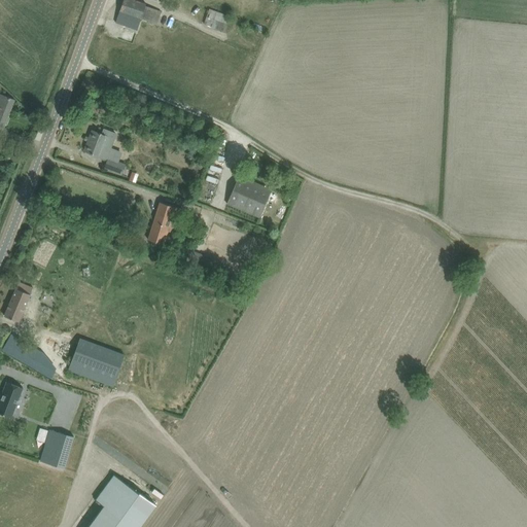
[(123,0),(115,23),(125,26),(137,30),(141,19),(157,24),(162,11),(145,6),(146,4),(135,0),(123,0)]
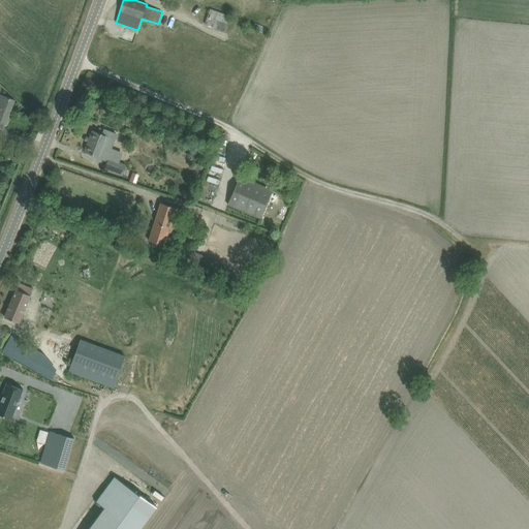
[(204,24),(225,32),(230,17),(209,8),(204,24)]
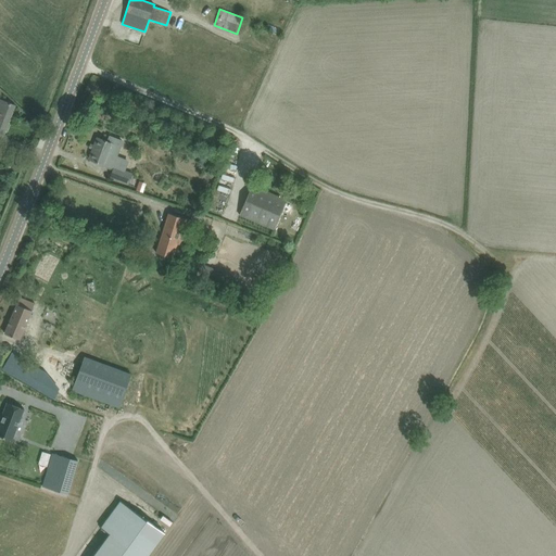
[(0,99),(0,135),(3,136),(15,105),(5,101),(0,99)]
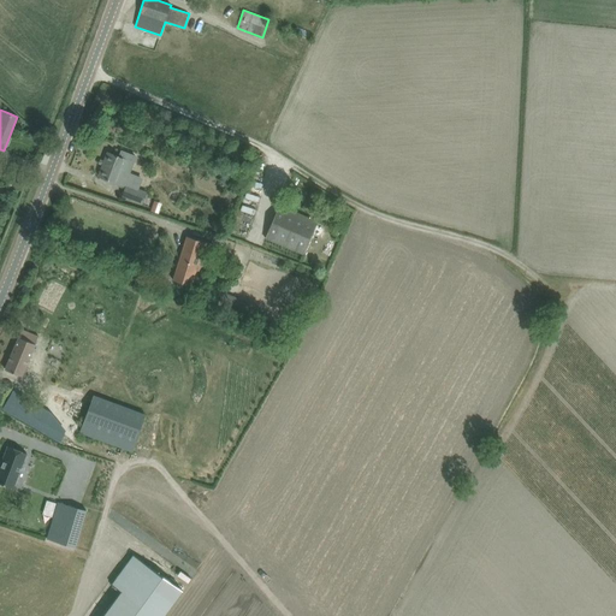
[(122,171),(125,159),(107,153),(98,177),(117,183),(122,185),(123,184),(125,185),(122,195),(143,203),(147,193),(137,189),(146,169),(136,165),(132,175),(122,171)]
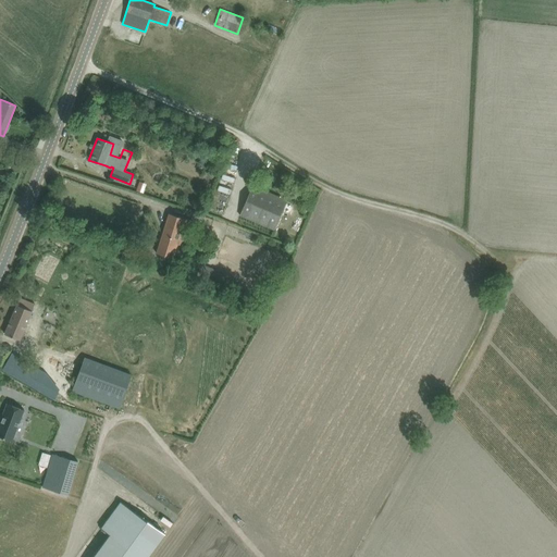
[(233,196),(234,189),(223,186),(221,193),(233,196)]
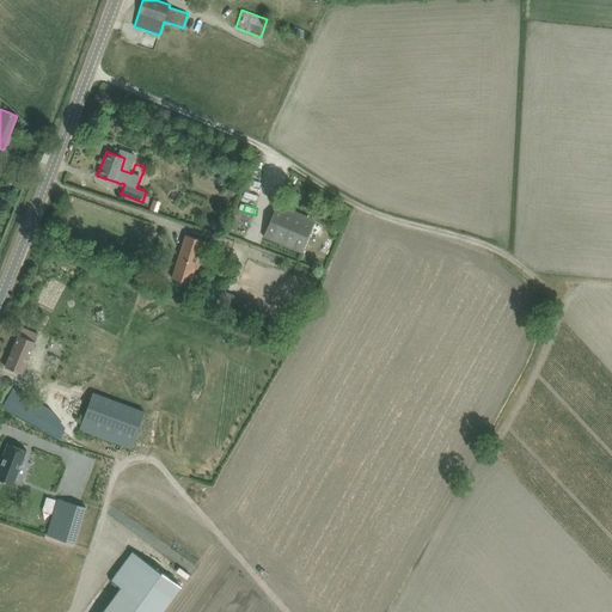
[(301,255),(314,222),(276,207),(263,239),(301,255)]
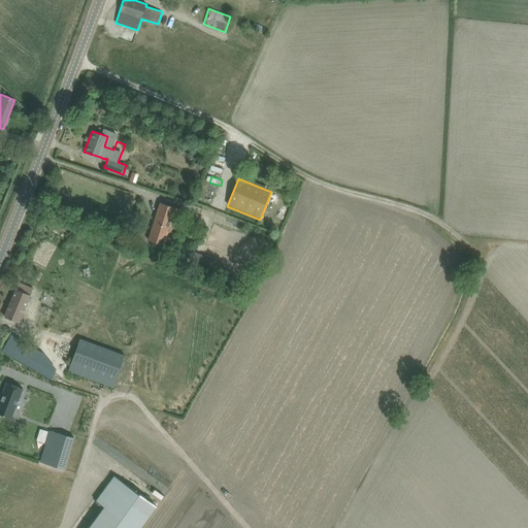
[(147,240),(158,243),(164,245),(168,233),(174,235),(183,209),(170,206),(160,202),(147,240)]
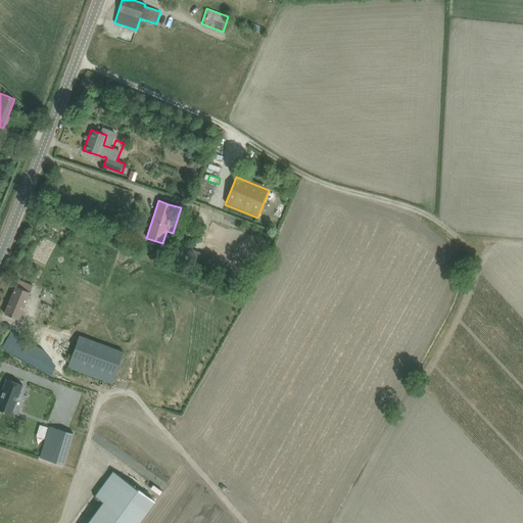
[(229,221),(227,227),(240,230),(241,224),(229,221)]
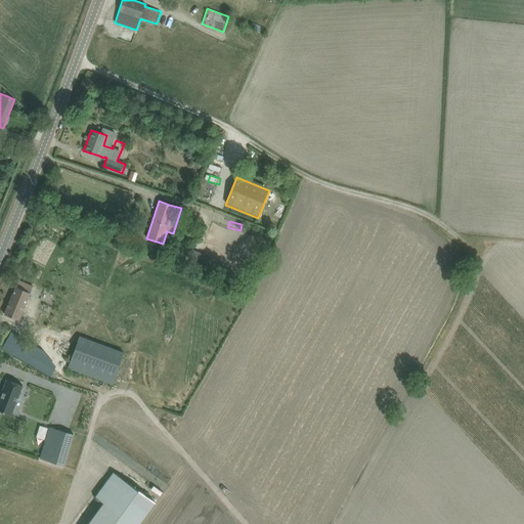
[(39,239),(31,263),(44,267),(52,244),(39,239)]
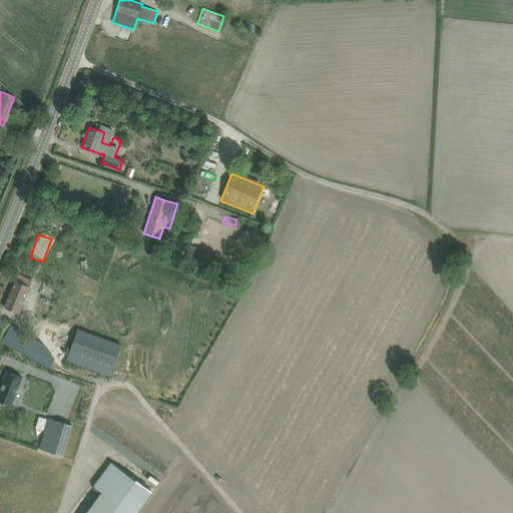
[(176,238),(170,251),(200,264),(205,250),(200,248),(176,238)]
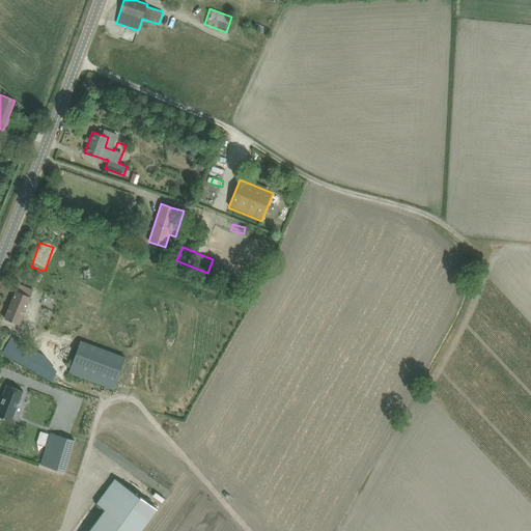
[(32,289),(28,288),(19,284),(4,318),(18,325),(32,289)]
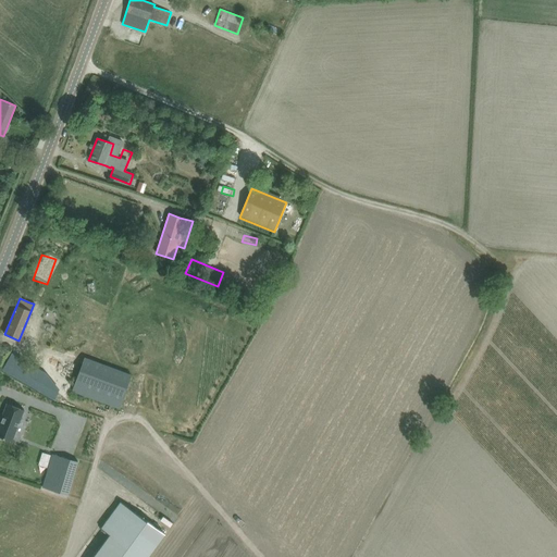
[(1,370),(11,375),(53,399),(59,390),(46,373),(11,353),(1,370)]
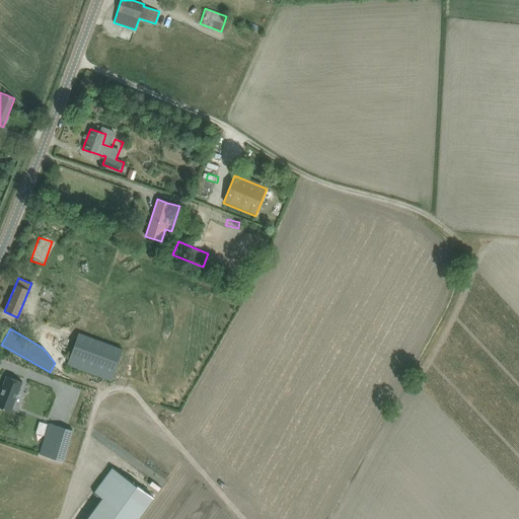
[(67,364),(110,380),(123,349),(79,334),(67,364)]
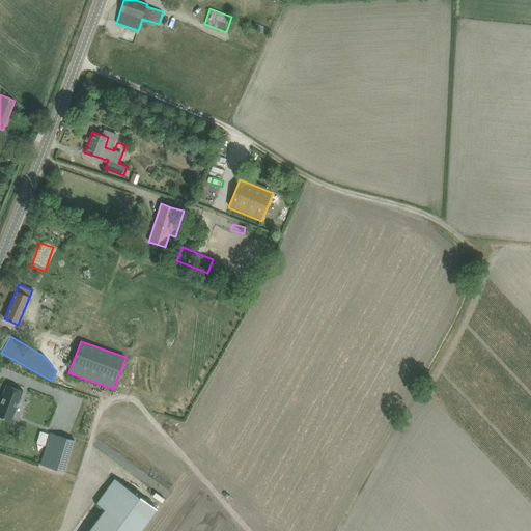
[(2,398),(0,403),(0,416),(11,421),(23,391),(6,385),(1,398),(2,398)]
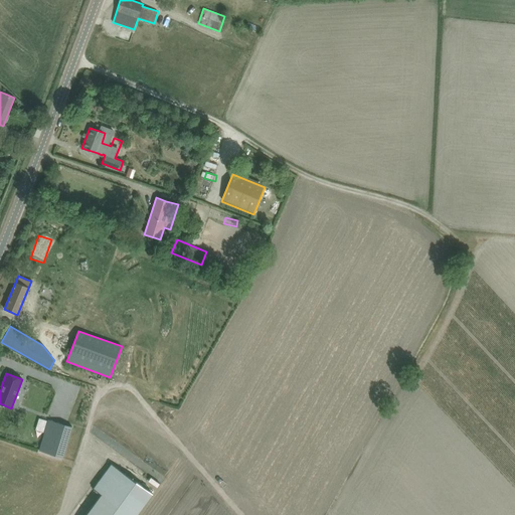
[(39,451),(62,458),(71,426),(48,419),(39,451)]
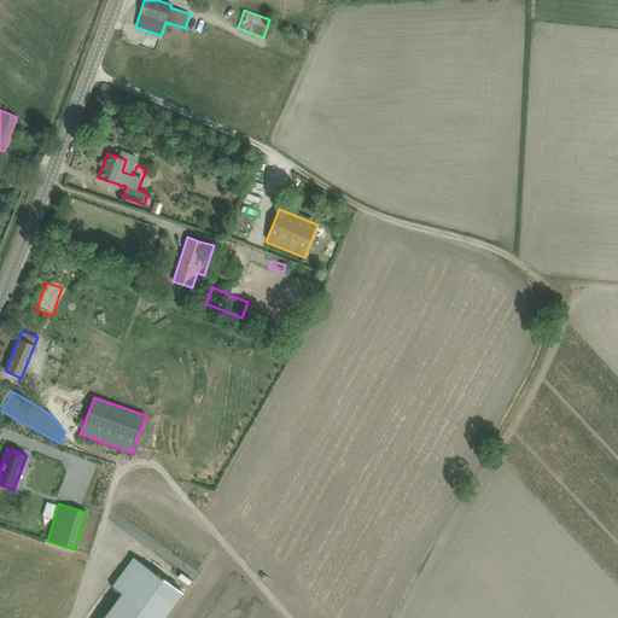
[(122,593),(103,617),(163,617),(184,593),(134,557),(112,586),(122,593)]
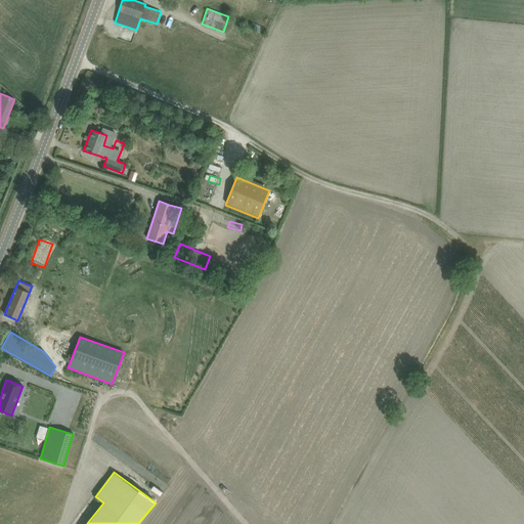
All buildings are outlined.
